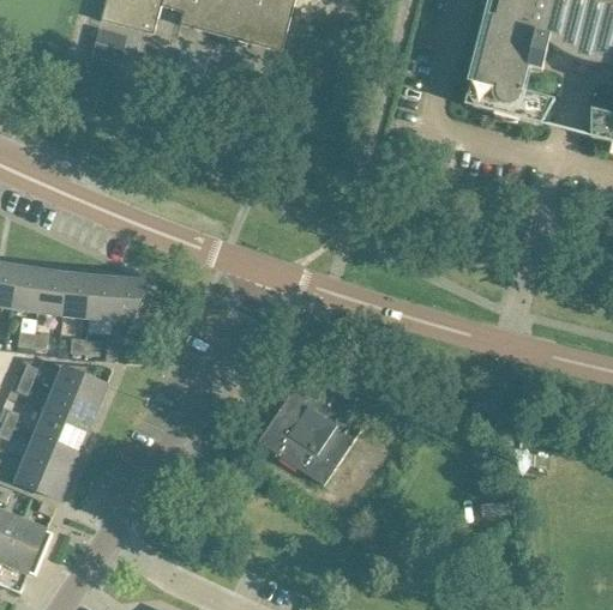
[(106,0),(101,19),(103,20),(154,34),(161,4),(184,10),(180,23),(281,50),(293,0),(106,0)]
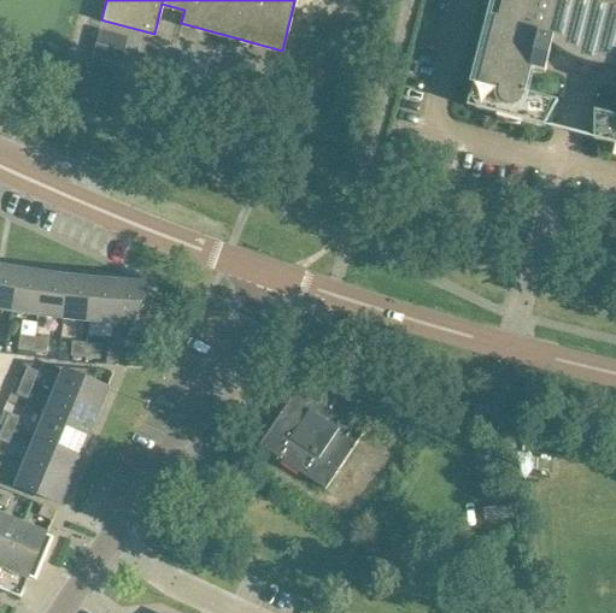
[(492,0),(468,98),(474,107),(544,125),(557,99),(524,90),(531,68),(544,71),(551,43),(555,47),(558,49),(562,52),(565,56),(570,58),(575,59),(579,62),(585,63),(590,64),(594,65),(600,65),(606,66),(611,65),(615,65),(615,64),(615,115),(593,108),(592,137),(615,143),(615,0),(492,0)]
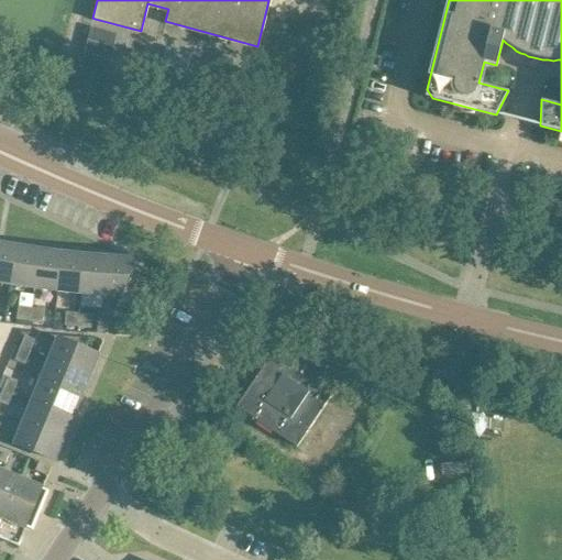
[(107,70),(117,32),(90,24),(80,64),(107,70)]
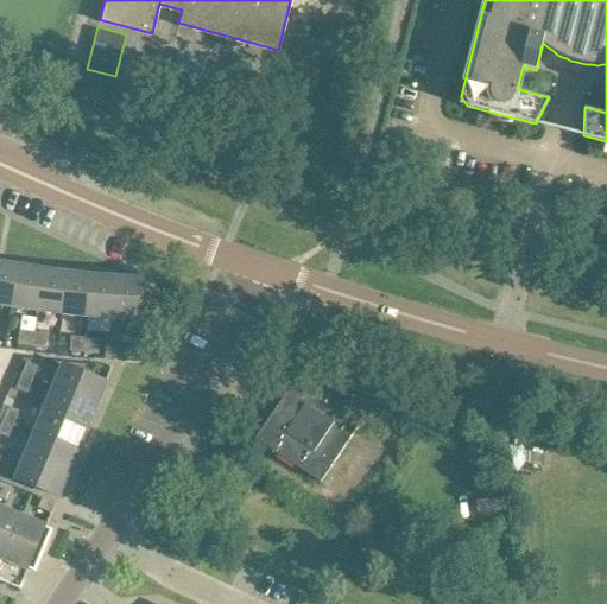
[(150,72),(146,86),(164,90),(168,77),(150,72)]
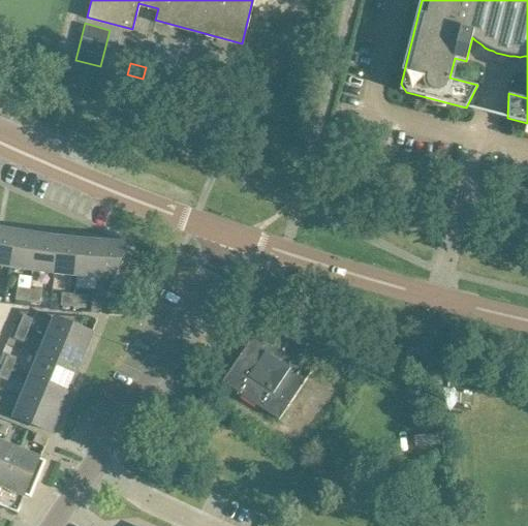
[(0,263),(9,265),(16,230),(0,227),(0,263)]
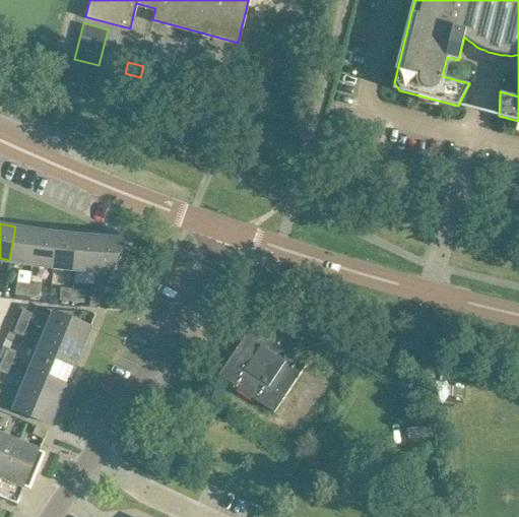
[(30,264),(36,231),(15,227),(9,260),(22,263),(30,264)]
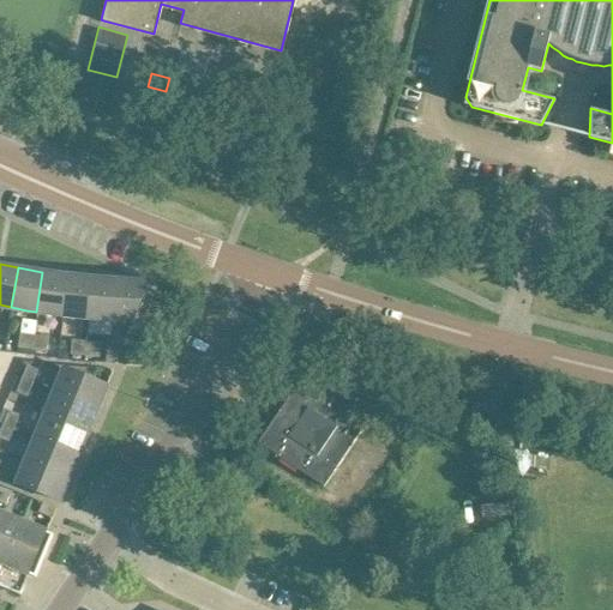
[(61,315),(67,275),(42,272),(36,312),(47,313),(61,315)]
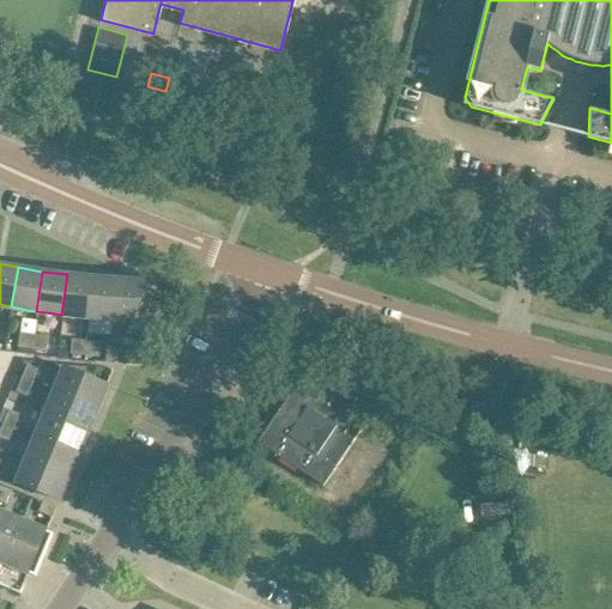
[(88,317),(91,276),(67,274),(61,315),(76,316),(88,317)]
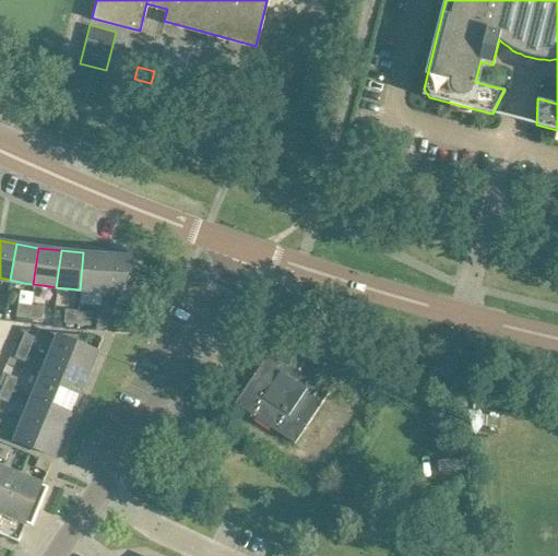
[(103,292),(105,255),(83,252),(80,290),(91,291),(103,292)]
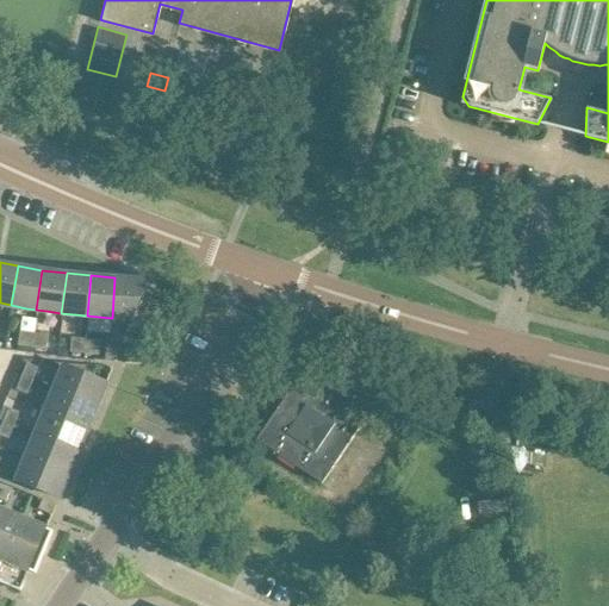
[(131,319),(147,280),(115,277),(112,318),(131,319)]
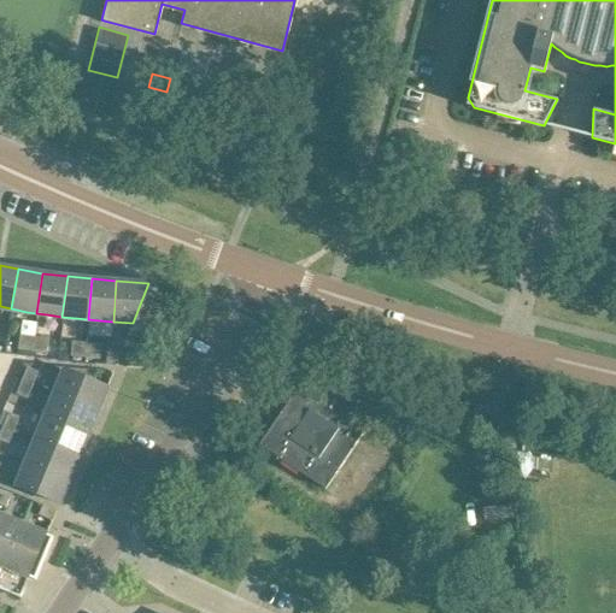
[(31,349),(34,335),(19,332),(17,347),(31,349)]
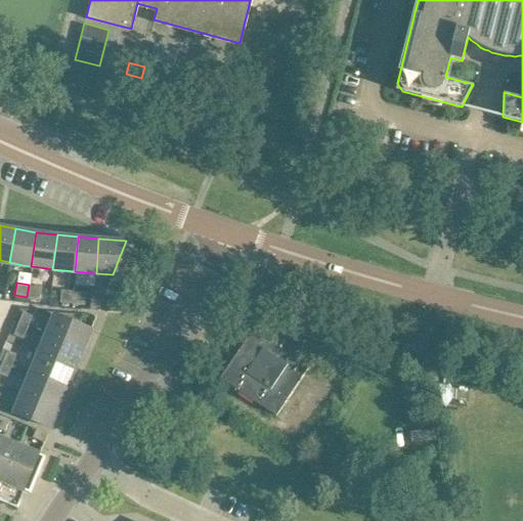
[(41,286),(29,285),(27,297),(39,299),(41,286)]
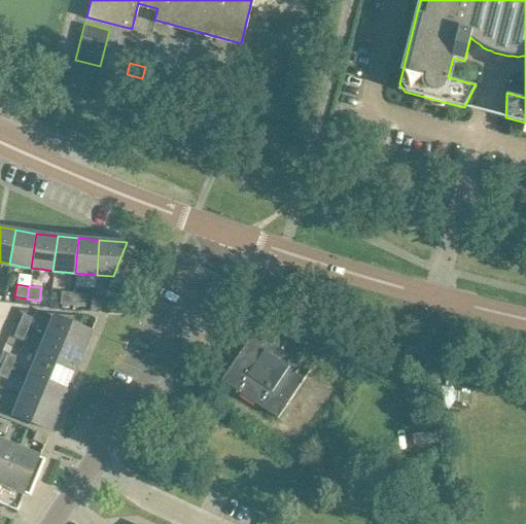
[(72,304),(73,291),(61,290),(60,303),(72,304)]
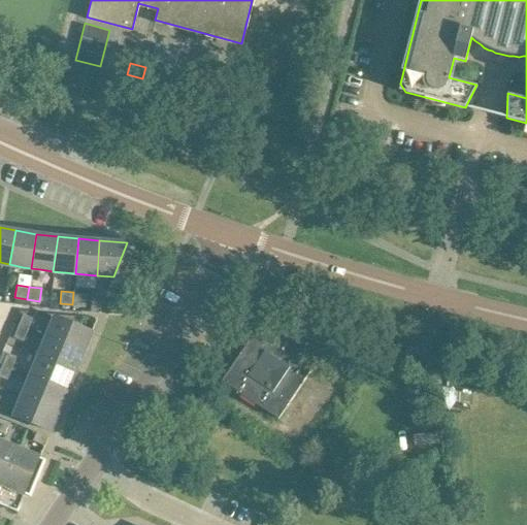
[(86,293),(73,292),(72,304),(85,305),(86,293)]
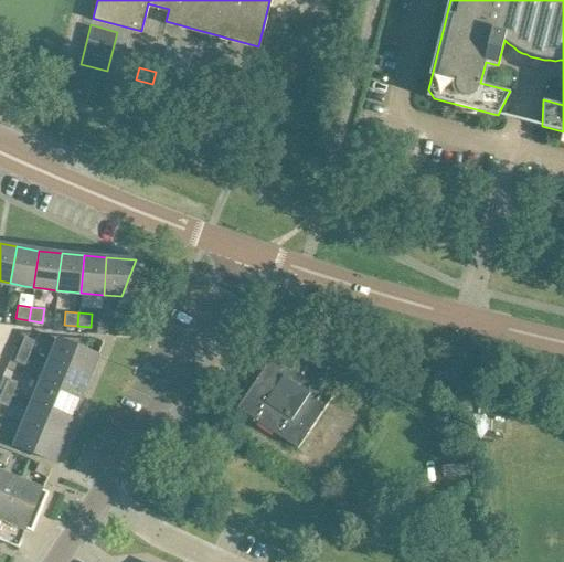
[(135,324),(123,319),(121,318),(115,335),(129,335),(135,324)]
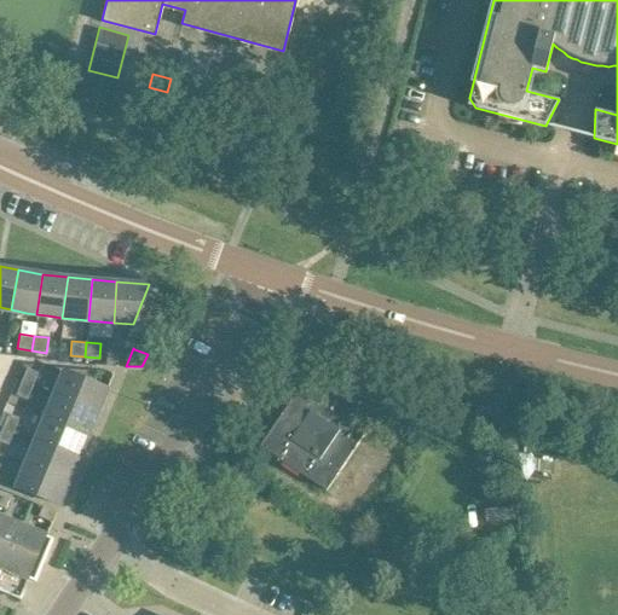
[(116,365),(121,350),(107,349),(105,364),(116,365)]
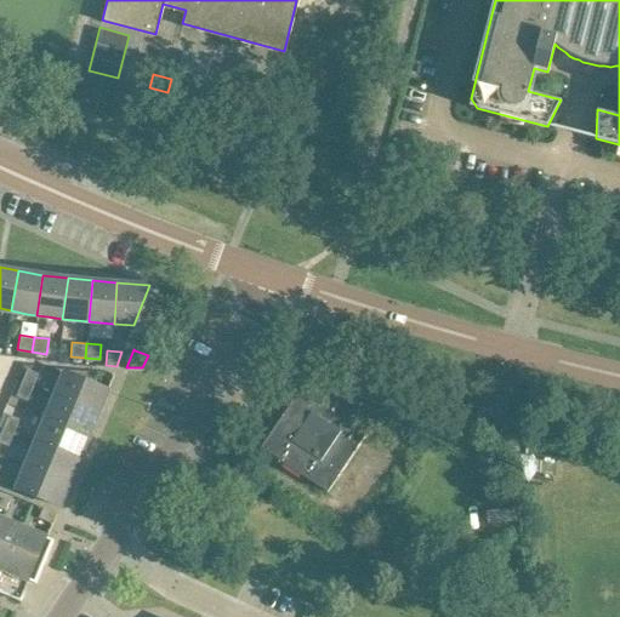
[(27,367),(21,381),(33,386),(38,372),(27,367)]
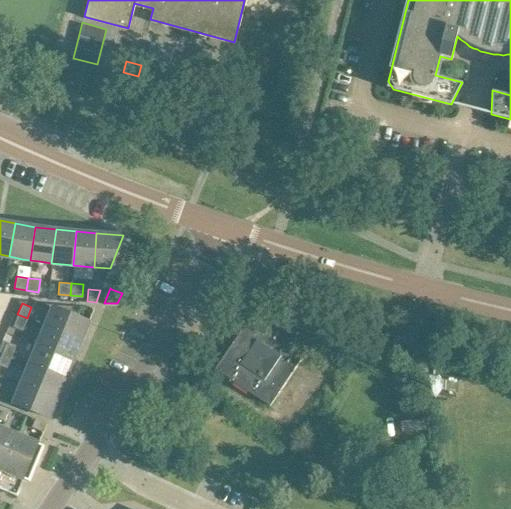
[(53,305),(45,325),(80,340),(88,320),(53,305)]
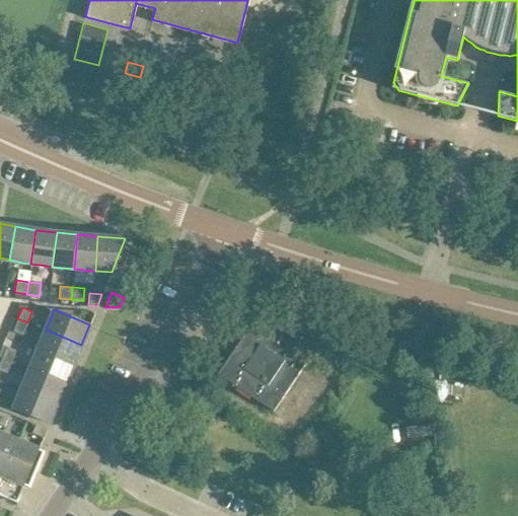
[(22,334),(27,322),(17,318),(13,329),(22,334)]
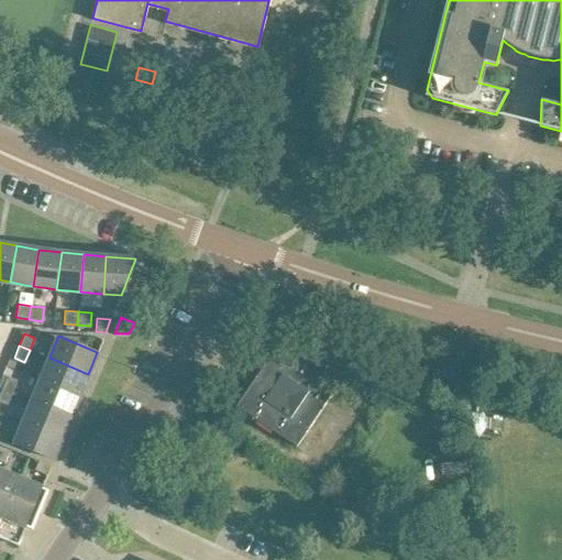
[(276,347),(235,406),(295,447),(335,387),(276,347)]
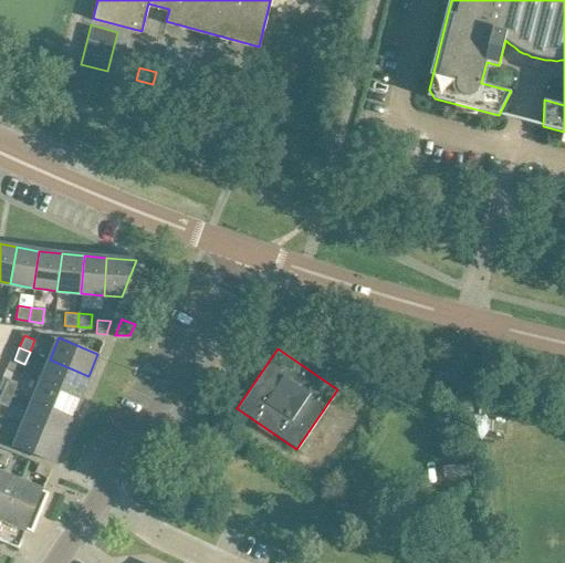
[(89,376),(50,360),(41,381),(80,397),(89,376)]
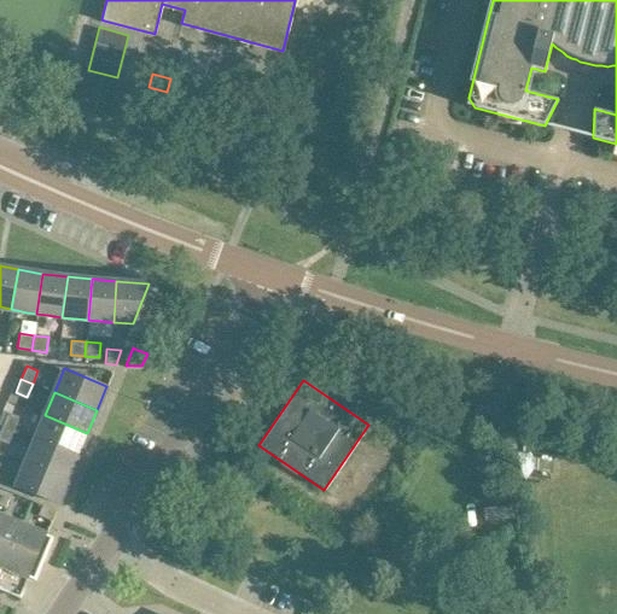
[(7,411),(3,425),(13,428),(19,415),(7,411)]
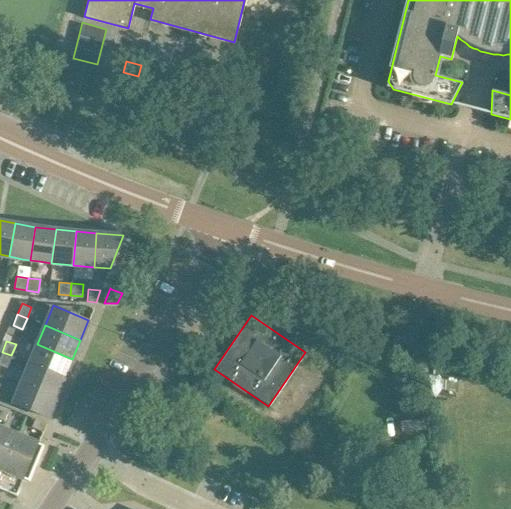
[(72,359),(37,344),(29,363),(64,377),(72,359)]
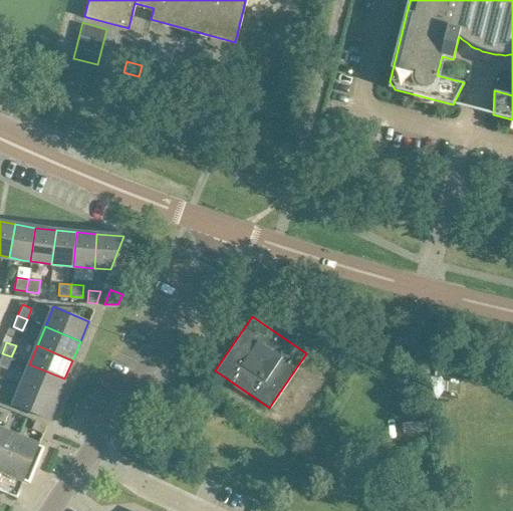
[(0,365),(6,368),(11,356),(2,353),(0,357),(0,365)]
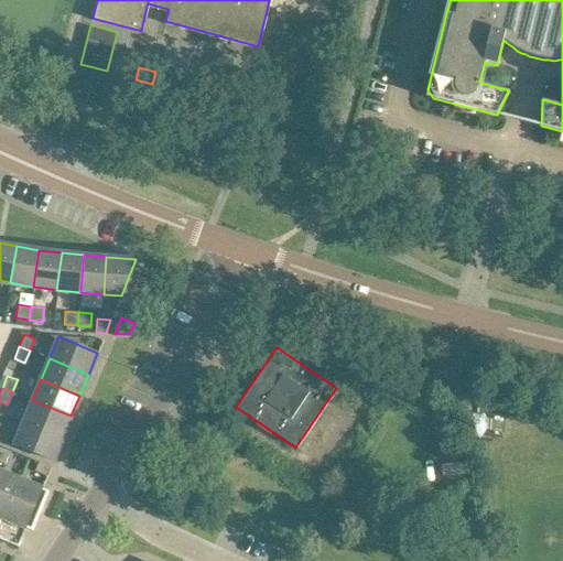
[(71,416),(32,400),(23,421),(63,437),(71,416)]
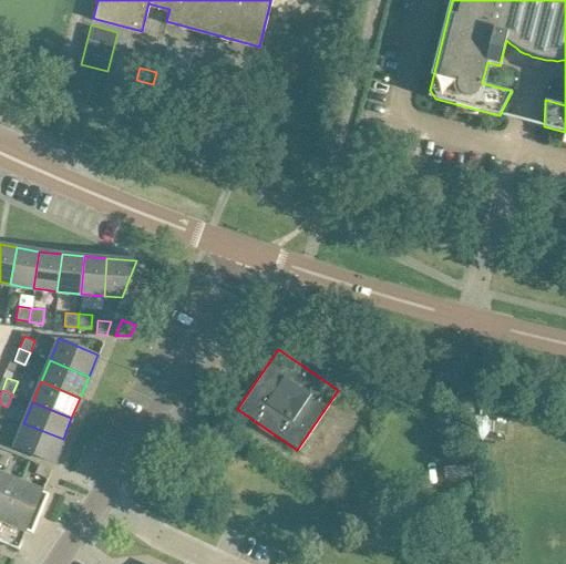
[(54,461),(63,439),(23,423),(14,444),(54,461)]
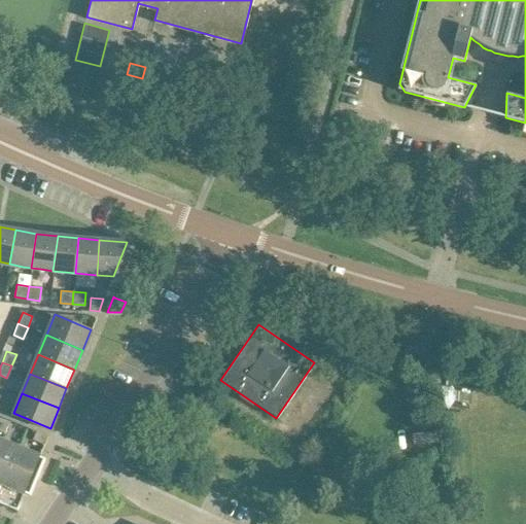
[(8,423),(0,419),(0,429),(4,431),(8,423)]
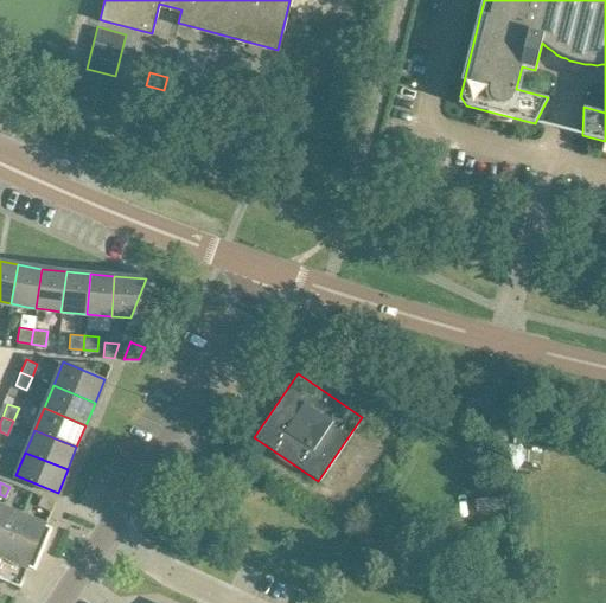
[(51,510),(55,500),(42,494),(37,505),(51,510)]
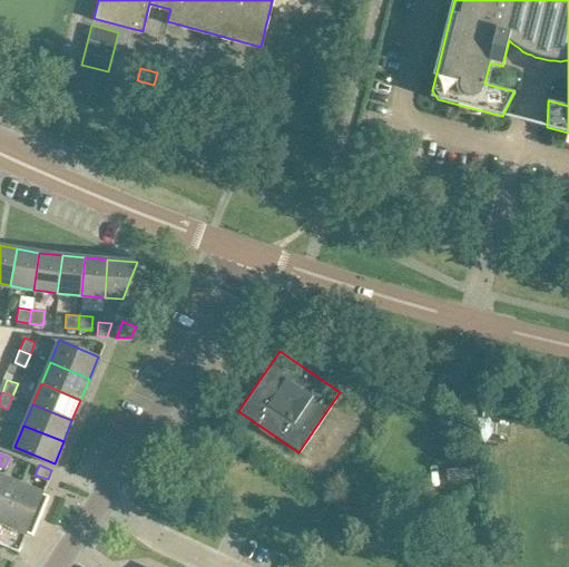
[(452,467),(445,468),(447,479),(453,478),(473,477),(472,466),(452,467)]
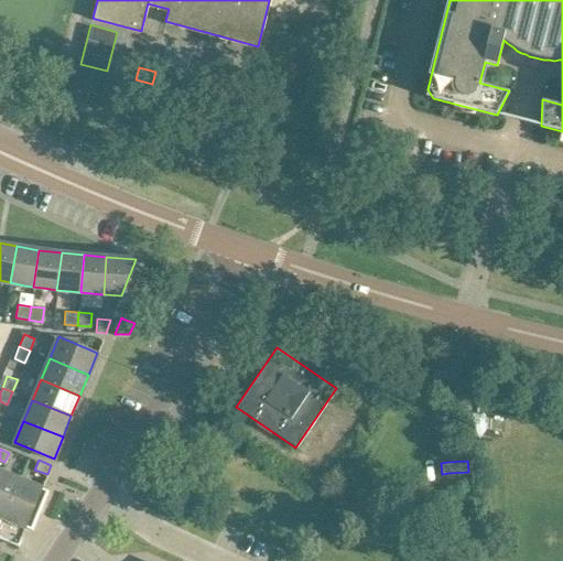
[(47,489),(0,470),(0,536),(18,545),(25,527),(32,529),(47,489)]
